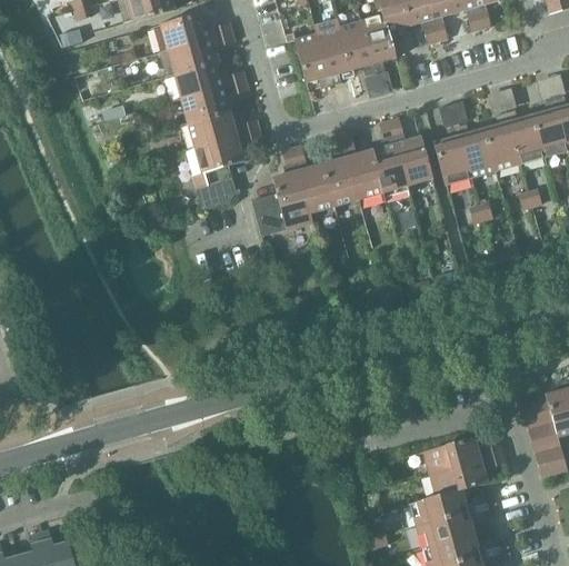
[(71,0),(73,9),(88,6),(87,0),(71,0)]
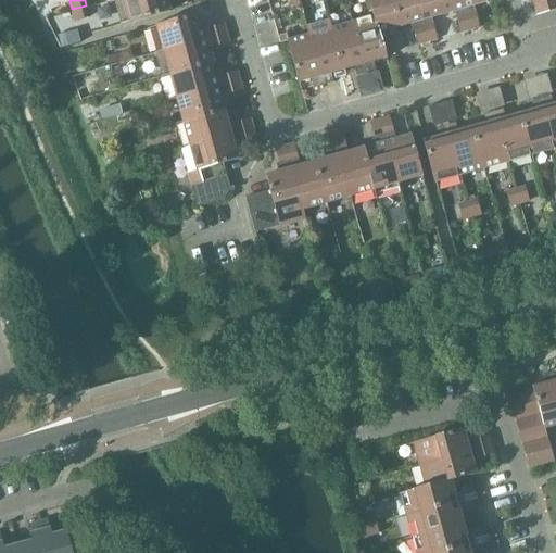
[(124,0),(129,20),(171,9),(168,0),(124,0)]
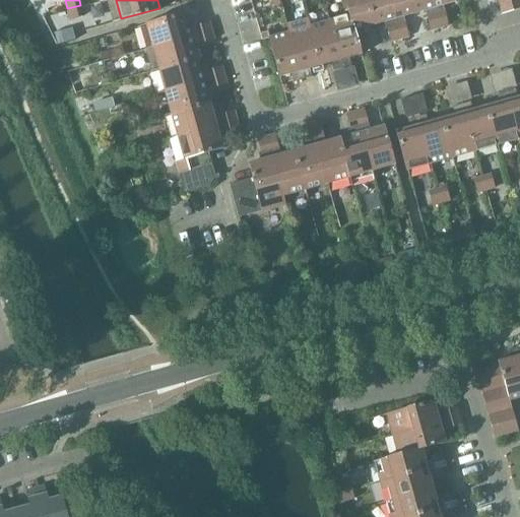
[(345,0),(349,13),(360,49),(361,48),(370,46),(364,25),(375,21),(368,0),(345,0)]
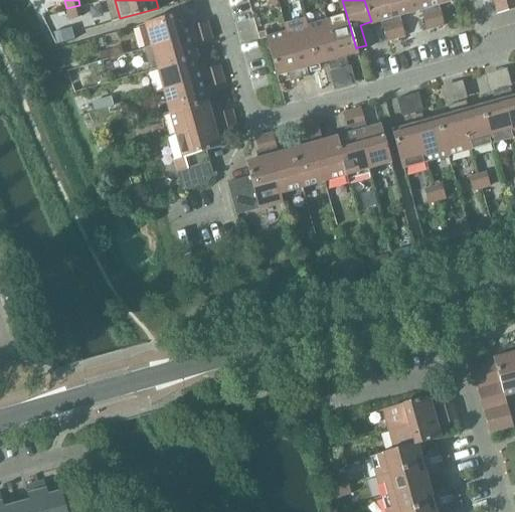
[(381,18),(387,39),(396,36),(385,0),(364,0),(371,21),(381,18)]
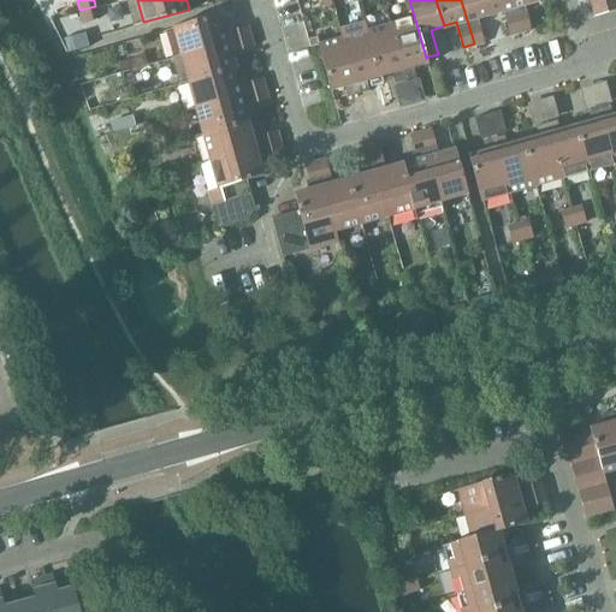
[(461,0),(474,43),(485,41),(478,16),(491,12),(486,0),(461,0)]
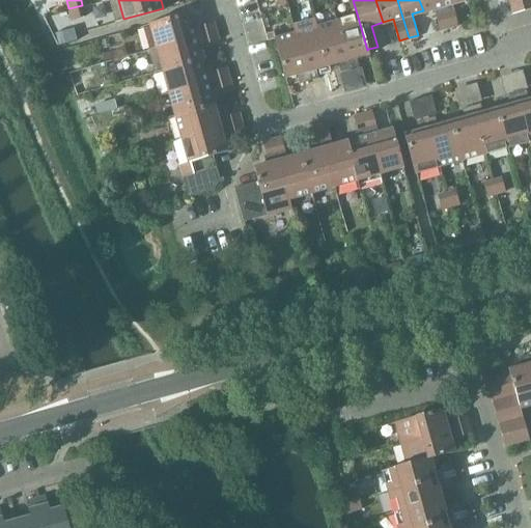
[(434,7),(440,29),(449,26),(442,0),(419,0),(423,10),(434,7)]
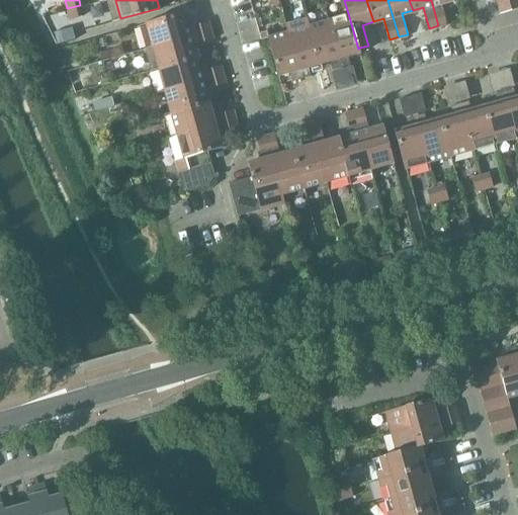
[(431,0),(438,25),(447,23),(441,2),(449,0),(431,0)]
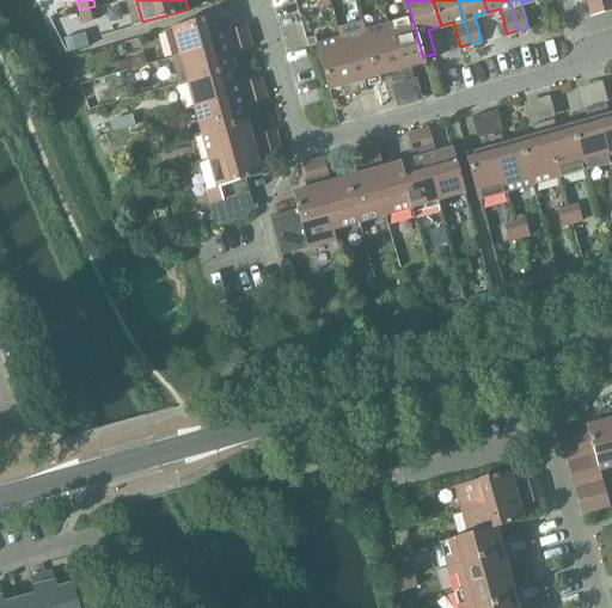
[(587,0),(591,13),(604,10),(601,0),(587,0)]
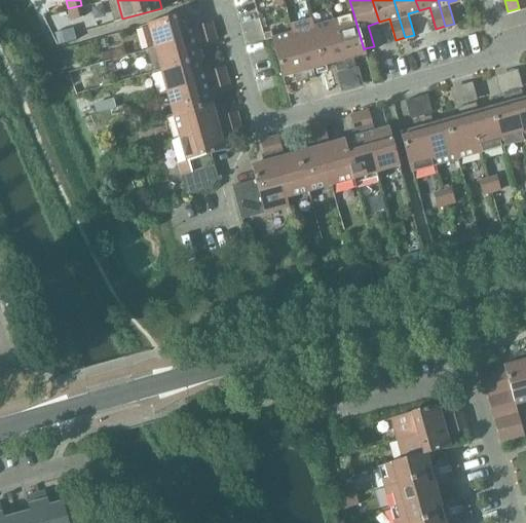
[(517,0),(519,8),(525,6),(525,0),(517,0)]
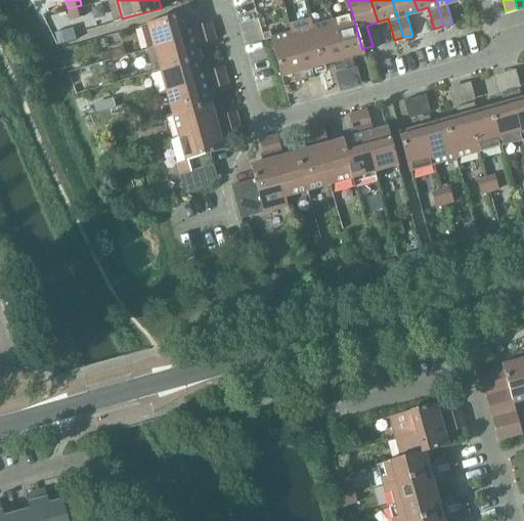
[(84,13),(81,5),(68,8),(71,17),(84,13)]
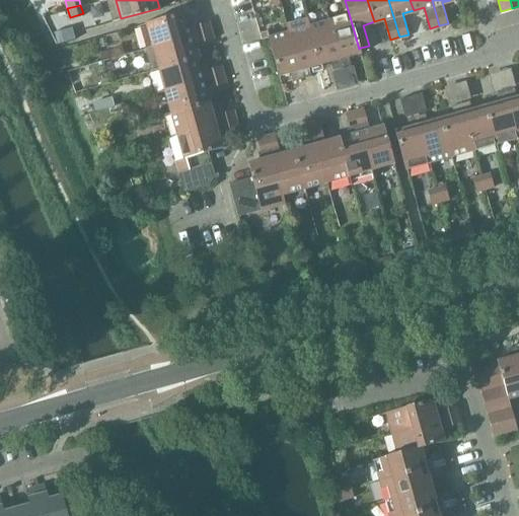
[(146,21),(152,45),(212,28),(209,19),(189,25),(184,11),(146,21)]
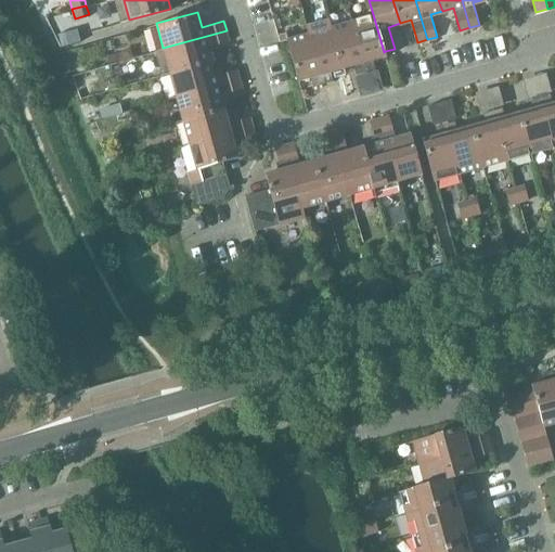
[(373,14),(351,20),(365,71),(375,67),(373,59),(386,55),(385,51),(384,52),(373,14)]
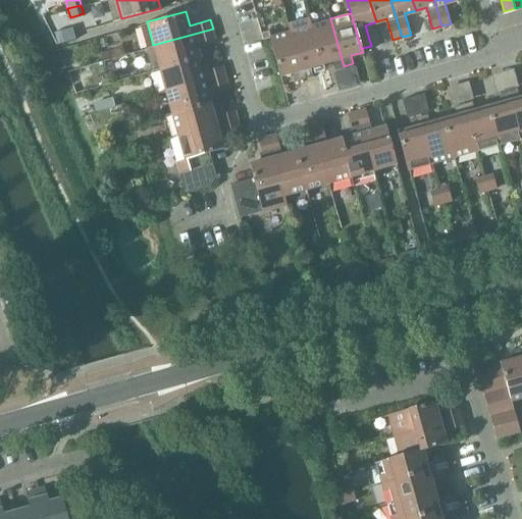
[(330,18),(311,24),(322,63),(332,60),(335,68),(344,66),(330,18)]
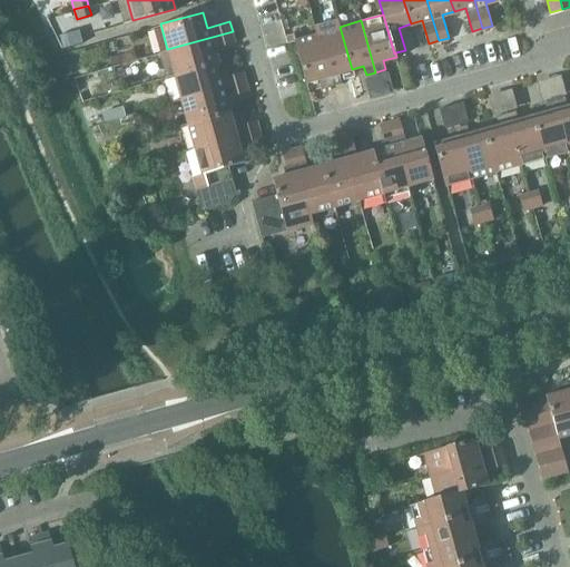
[(340,72),(352,69),(340,27),(317,32),(332,85),(342,81),(340,72)]
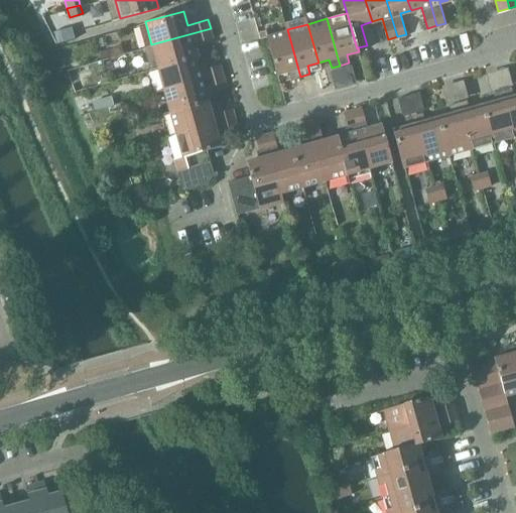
[(151,44),(157,67),(196,56),(192,42),(213,37),(211,28),(151,44)]
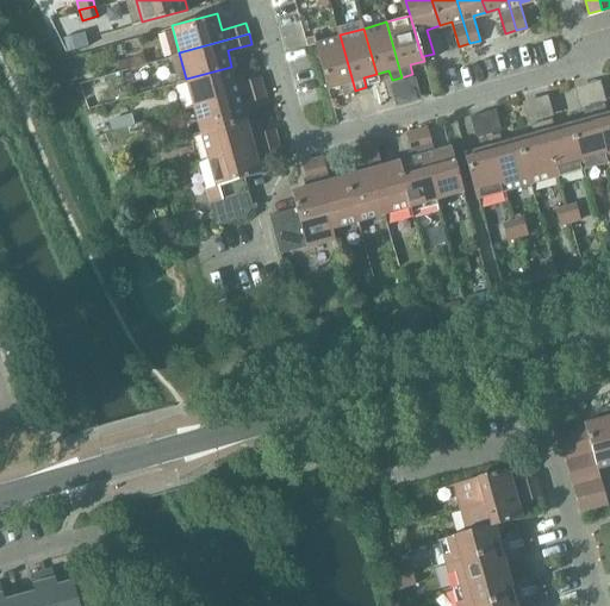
[(355,91),(340,35),(316,42),(328,87),(342,83),(344,93),(355,91)]
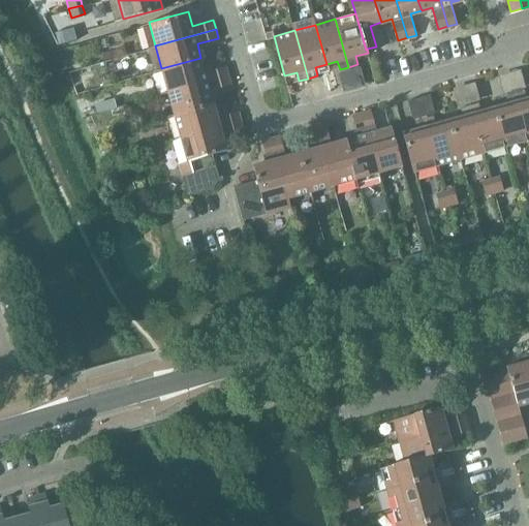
[(74,32),(61,36),(67,56),(81,52),(74,32)]
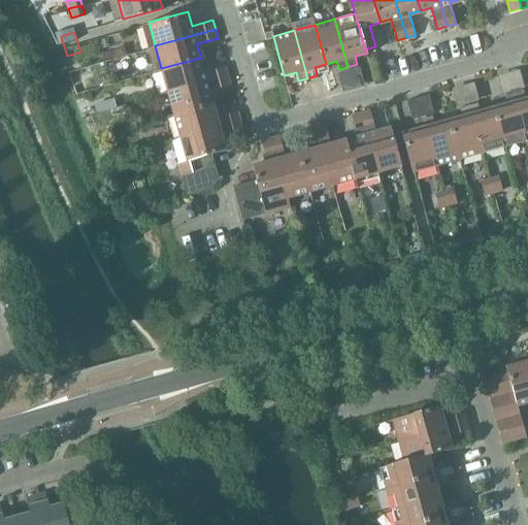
[(108,36),(100,38),(102,46),(109,44),(108,36)]
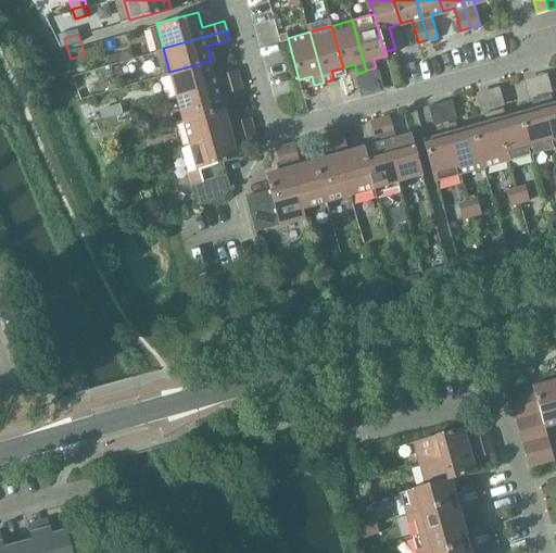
[(130,48),(111,53),(113,61),(133,57),(130,48)]
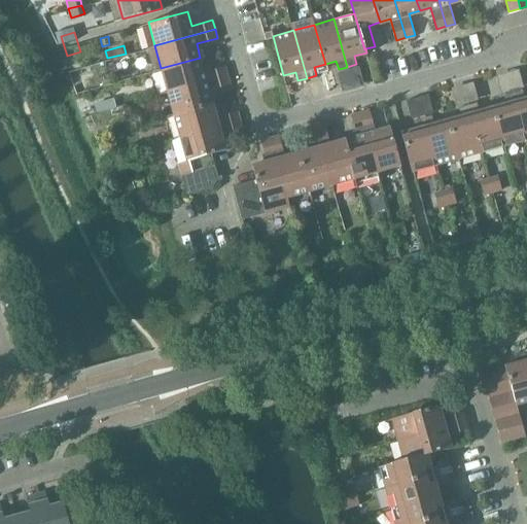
[(204,71),(200,58),(161,68),(168,91),(227,74),(224,65),(204,71)]
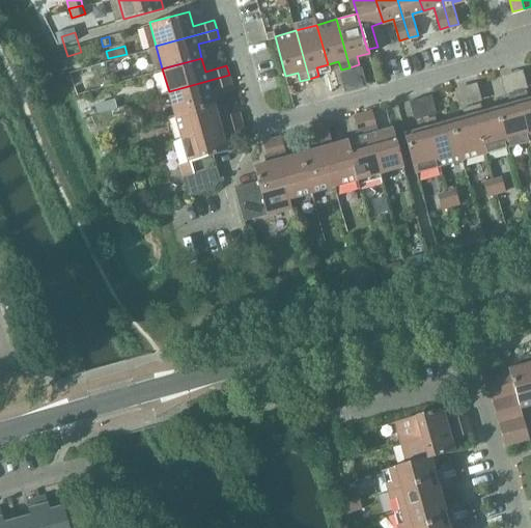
[(527,58),(507,61),(509,76),(529,73),(527,58)]
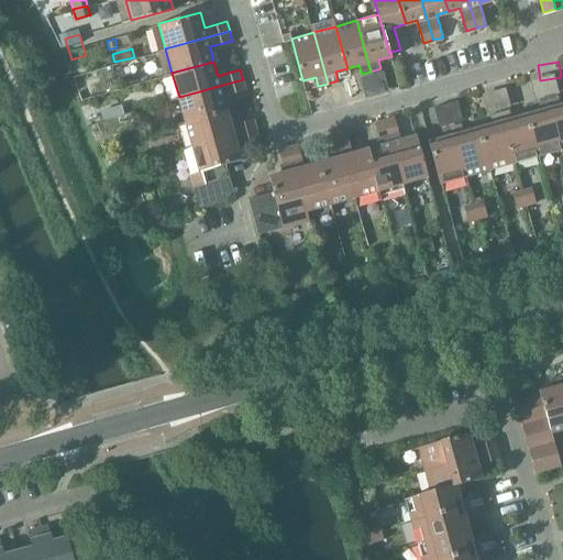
[(179,97),(186,121),(228,110),(223,95),(245,89),(243,79),(179,97)]
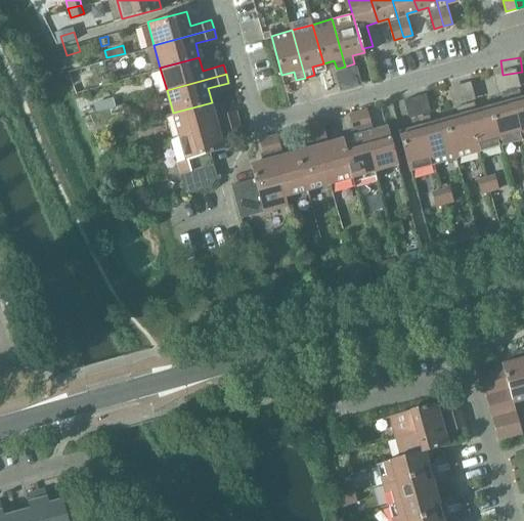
[(519,87),(510,90),(523,138),(523,137),(523,95),(522,96),(519,87)]
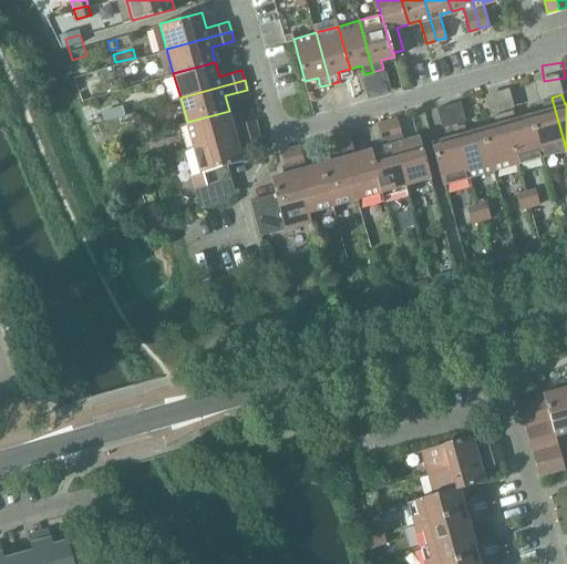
[(543,156),(566,150),(552,98),(543,100),(545,110),(531,114),(543,156)]
